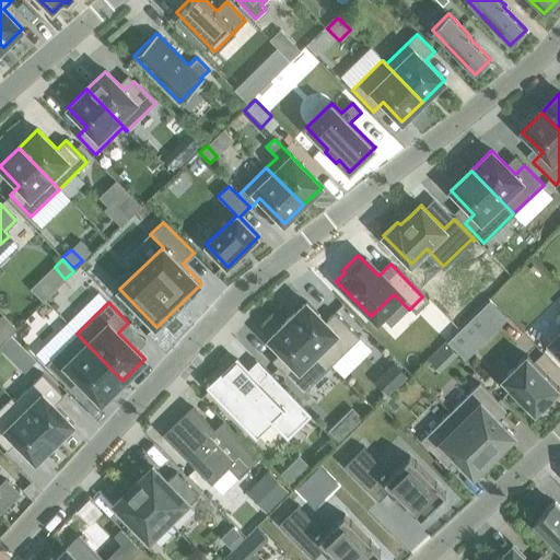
[(306,302),(288,321),(331,365),(360,338),(335,312),(325,322),(306,302)]
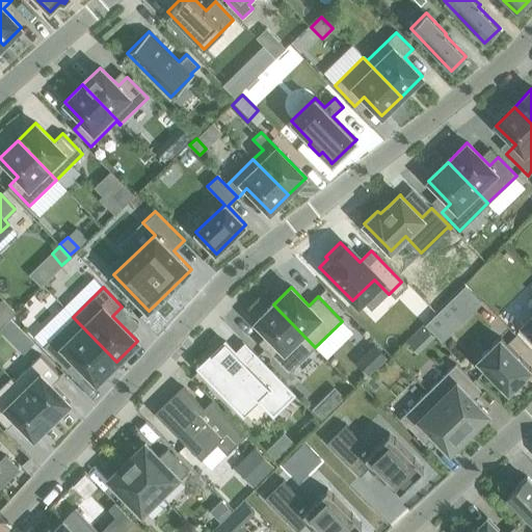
[(315,347),(273,304),(255,321),(273,340),(264,349),(288,373),(315,347)]
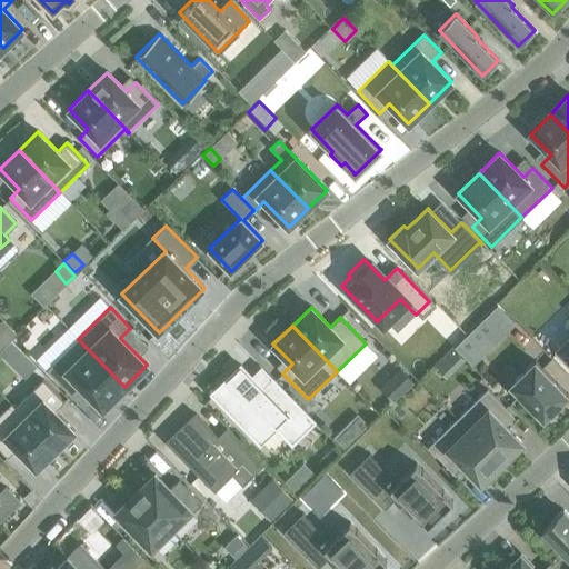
[(469,333),(455,348),(471,366),(487,350),(469,333)]
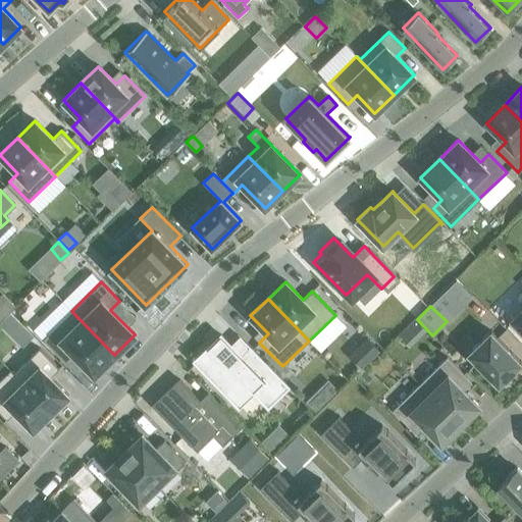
[(94,374),(114,355),(71,311),(42,340),(60,359),(69,350),(94,374)]
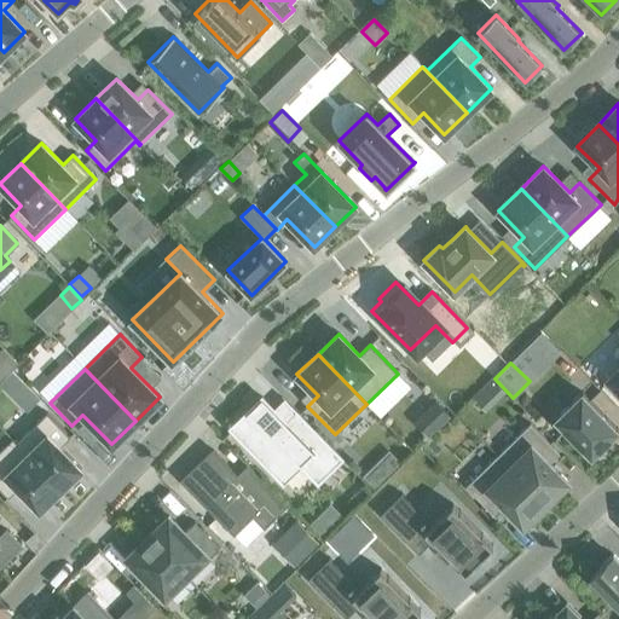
[(12,371),(0,383),(10,394),(22,381),(12,371)]
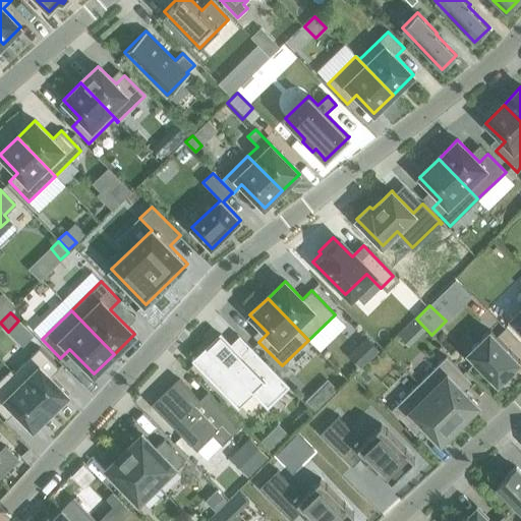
[(415,317),(398,335),(407,344),(424,328),(415,317)]
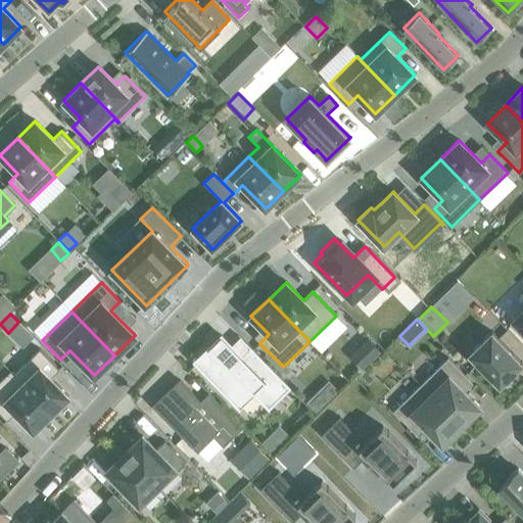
[(500,386),(522,364),(491,332),(469,354),(500,386)]
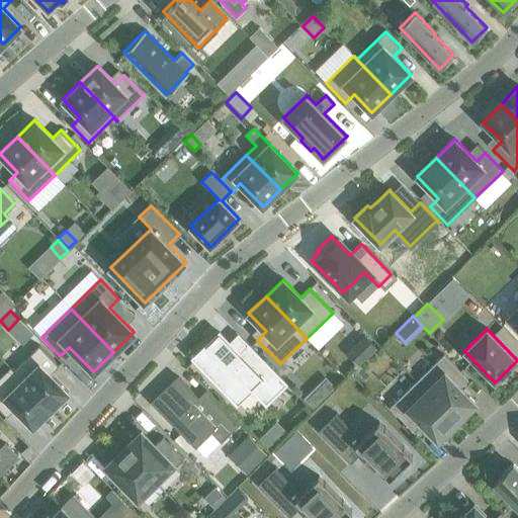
[(192,356),(190,357),(237,405),(239,404),(237,402),(250,390),(265,405),(286,384),(248,344),(239,353),(229,343),(219,333),(205,345),(207,346),(194,358),(192,356)]
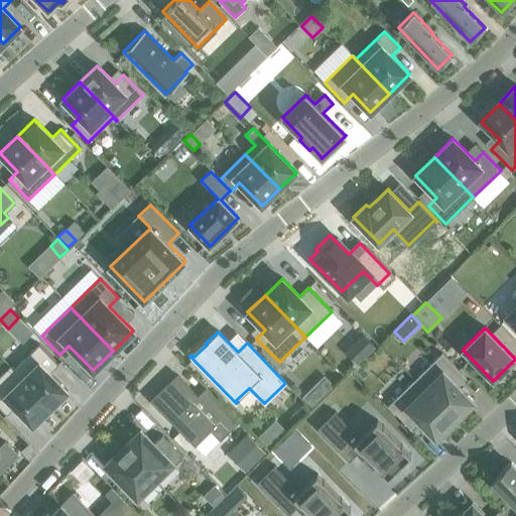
[(362,336),(345,352),(357,365),(374,348),(362,336)]
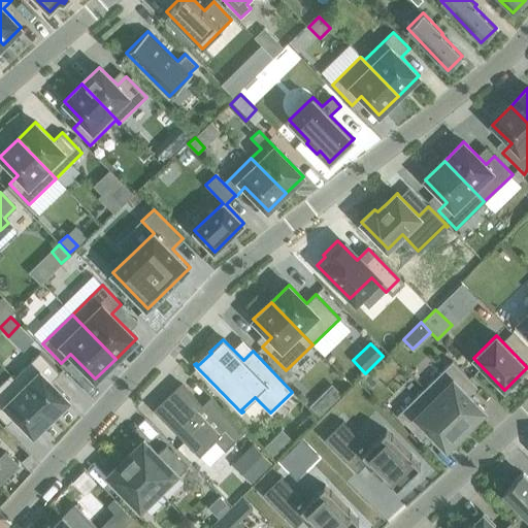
[(9,374),(52,418),(69,400),(51,382),(60,373),(39,353),(13,377),(10,374),(9,374)]
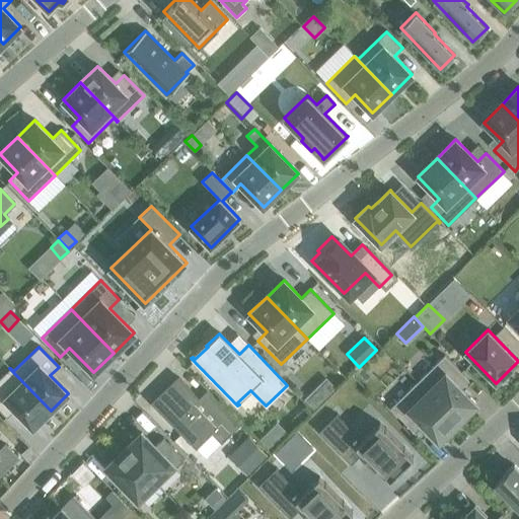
[(444,356),(417,382),(456,422),(474,404),(455,384),(463,375),(444,356)]
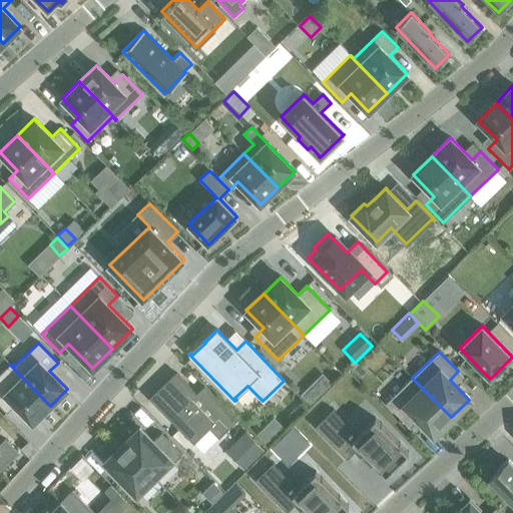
[(32,422),(50,406),(9,364),(0,373),(0,406),(6,413),(15,404),(32,422)]
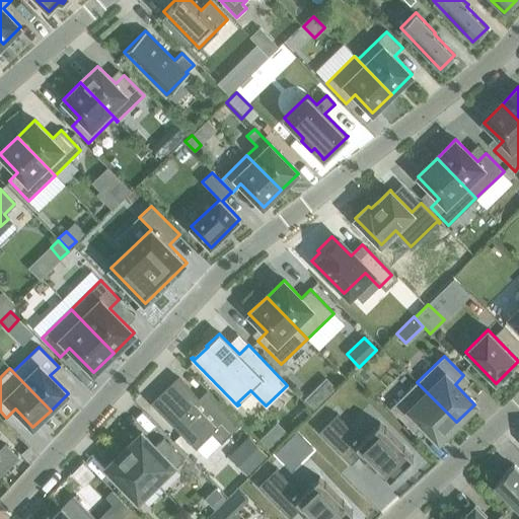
[(195,447),(210,432),(221,443),(240,425),(207,389),(198,398),(178,378),(152,403),(195,447)]
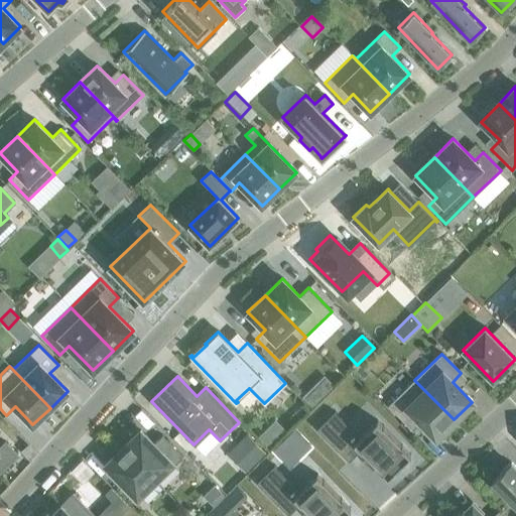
[(454,419),(414,380),(388,406),(407,425),(416,417),(435,437),(454,419)]
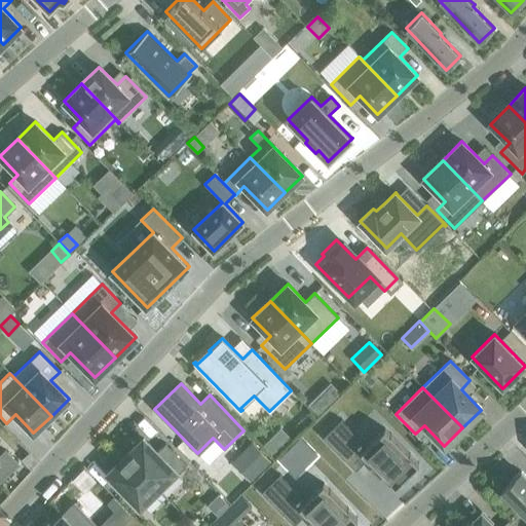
[(317,398),(309,406),(317,415),(326,406),(317,398)]
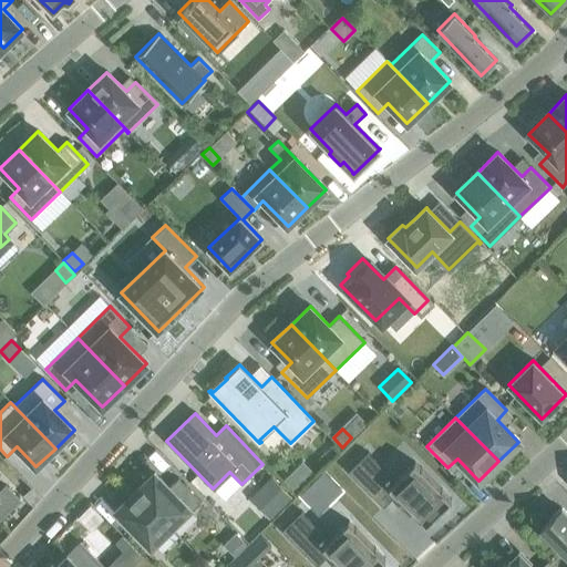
[(369,453),(349,473),(384,509),(398,496),(428,526),(453,502),(415,463),(397,482),(369,453)]
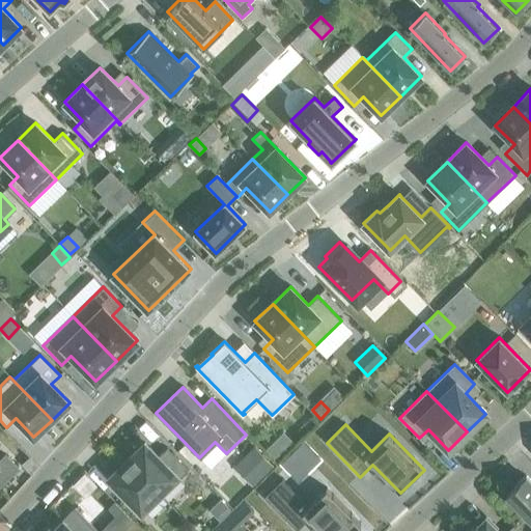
[(284,432),(267,450),(277,460),(295,443),(284,432)]
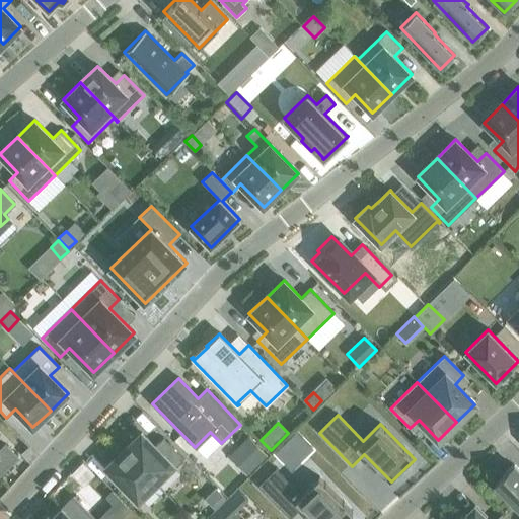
[(124,450),(155,483),(158,486),(184,459),(163,438),(154,446),(141,433),(124,450)]
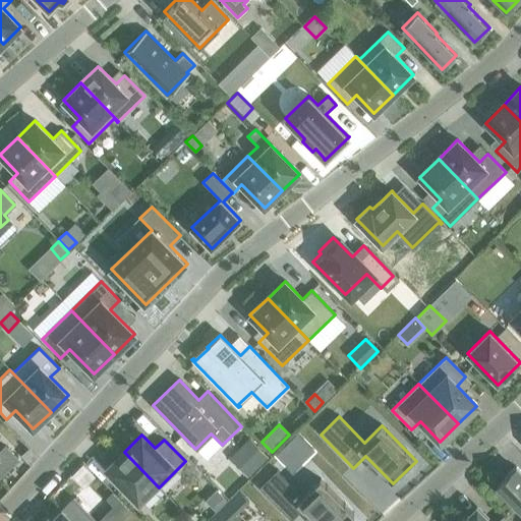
[(250,440),(232,457),(249,474),(267,457),(250,440)]
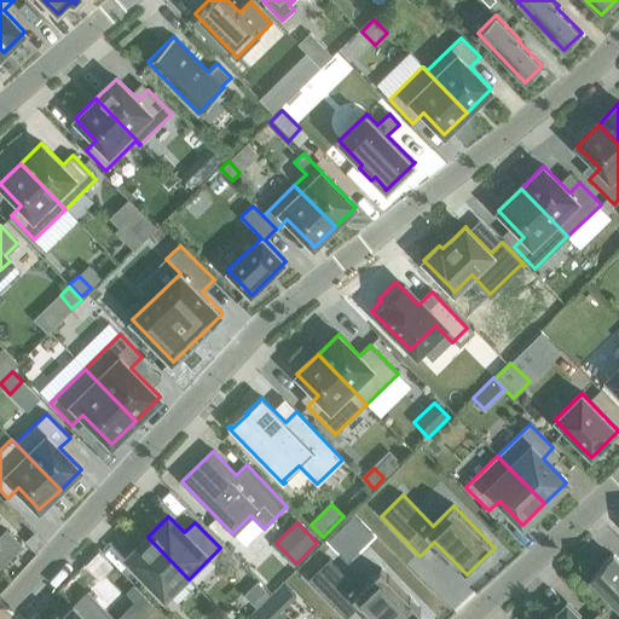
[(0,565),(21,545),(6,531),(0,536),(0,565)]
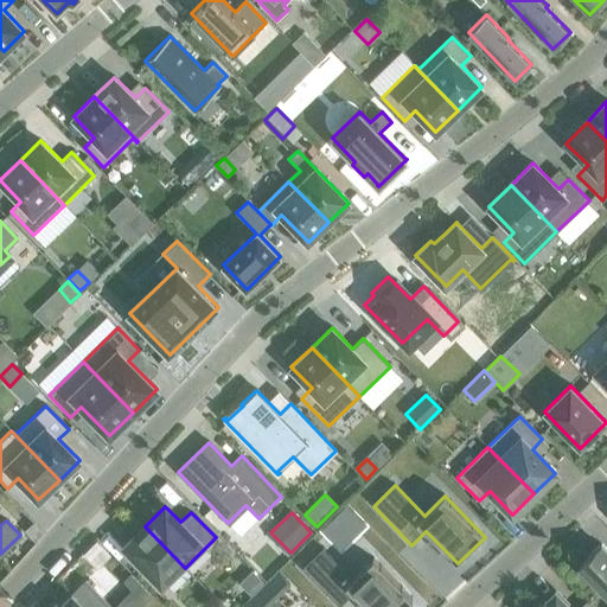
[(32,542),(40,534),(31,523),(21,531),(32,542)]
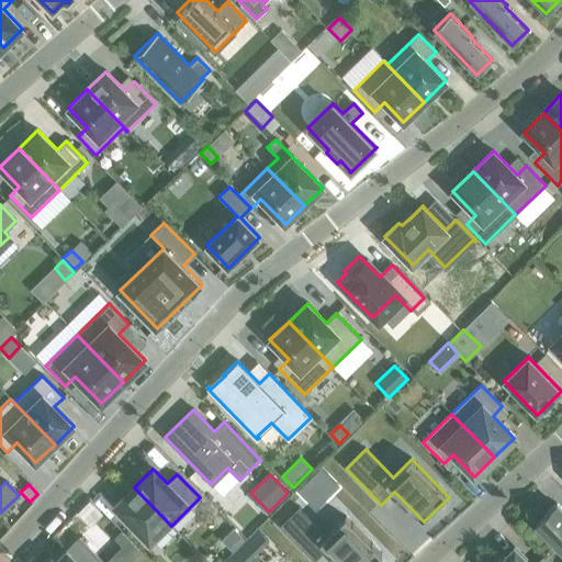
[(149,540),(168,523),(134,487),(115,506),(149,540)]
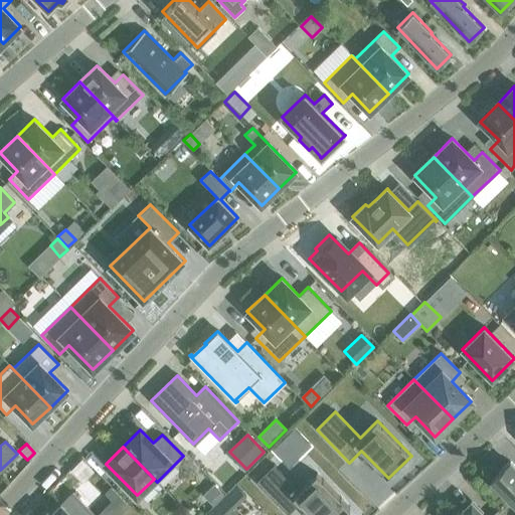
[(81,459),(71,470),(83,482),(94,471),(81,459)]
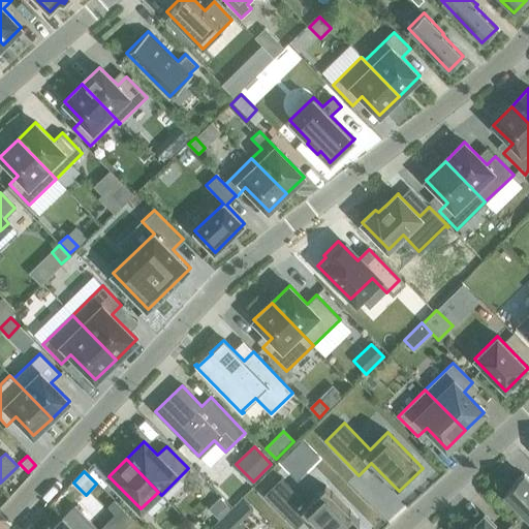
[(528,480),(524,475),(504,494),(528,518),(528,480)]
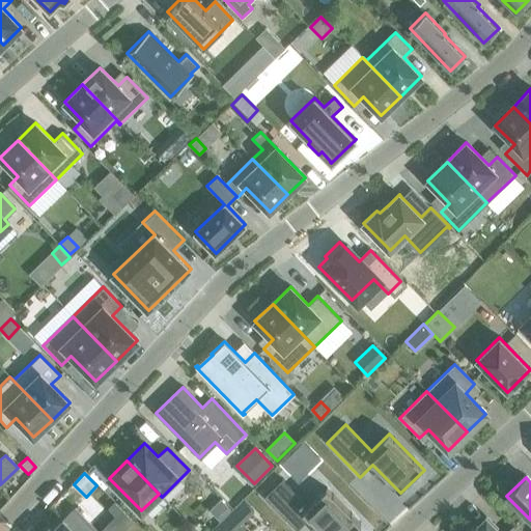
[(283,480),(264,498),(297,530),(299,530),(310,520),(320,530),(355,530),(362,525),(327,490),(309,506),(283,480)]
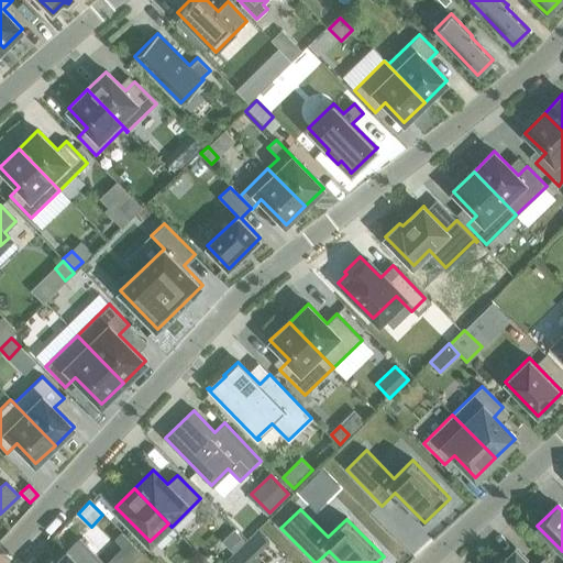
[(234,529),(222,541),(232,551),(244,540),(234,529)]
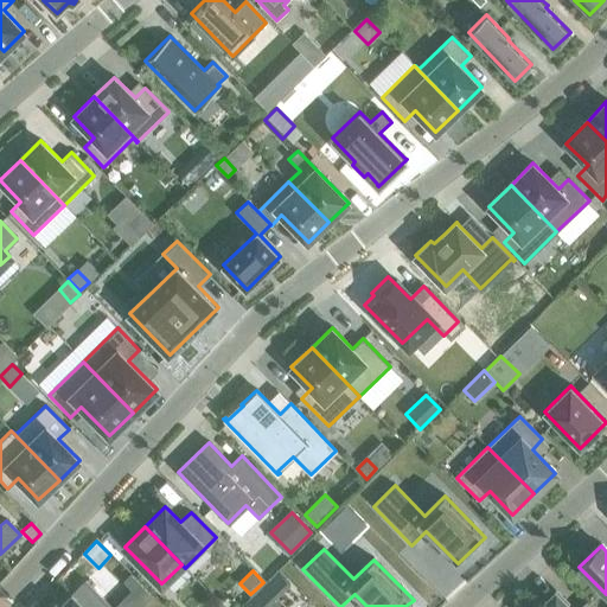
[(278,573),(266,585),(278,598),(289,586),(278,573)]
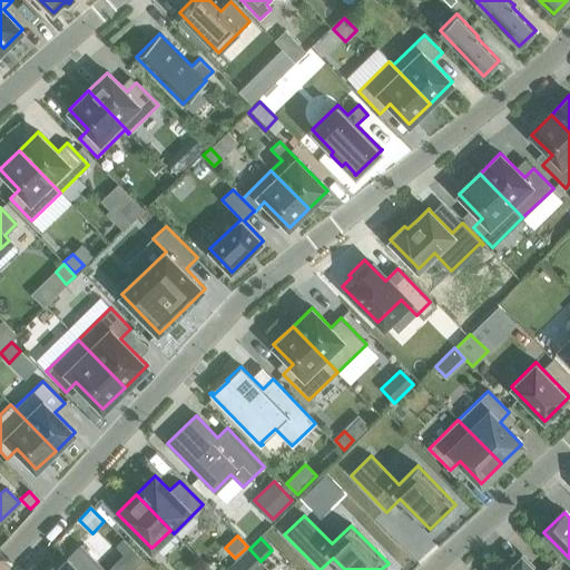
[(124,539),(116,546),(124,553),(130,547),(124,539)]
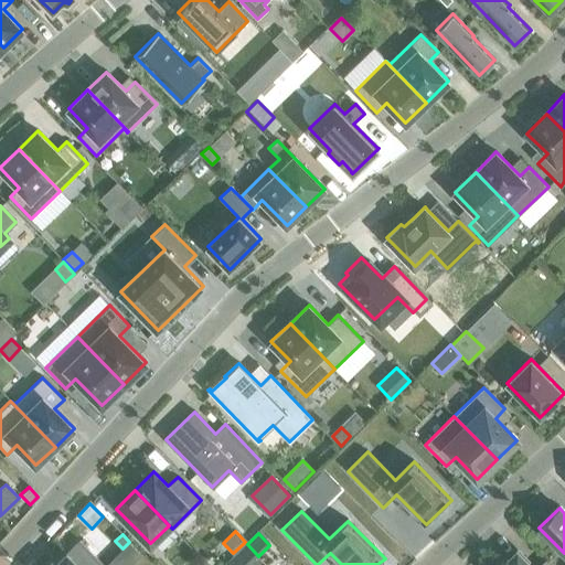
[(103,564),(102,563),(99,564),(78,564),(67,553),(55,564),(54,564),(52,562),(49,564),(103,564)]
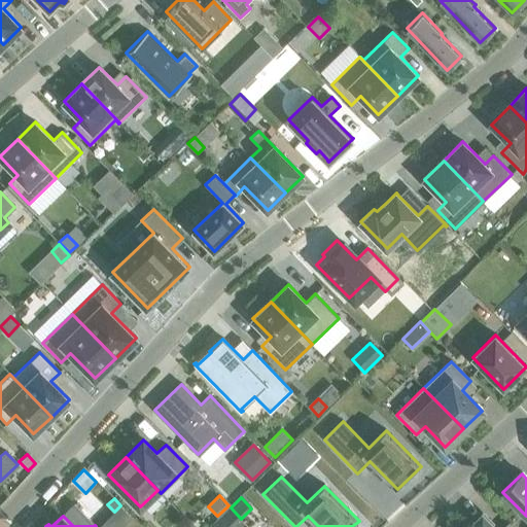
[(504,526),(493,526),(482,516),(473,523),(472,522),(466,526),(512,526),(508,524),(504,526)]
